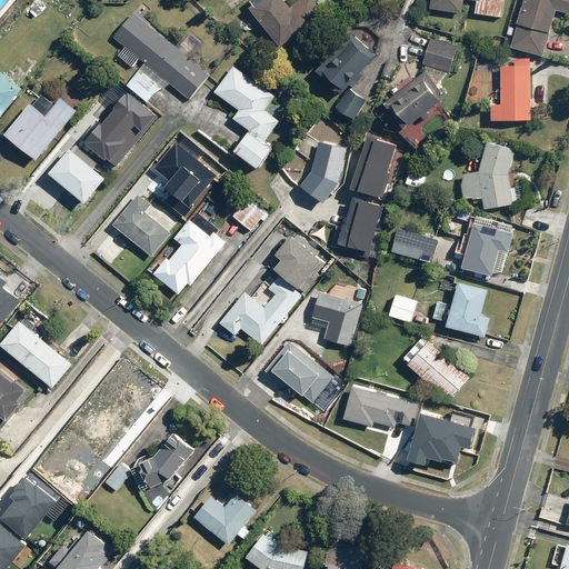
[(283,0),(260,0),(248,10),(279,49),(323,15),(318,8),(321,6),(316,0),(301,0),(291,8),(283,0)]
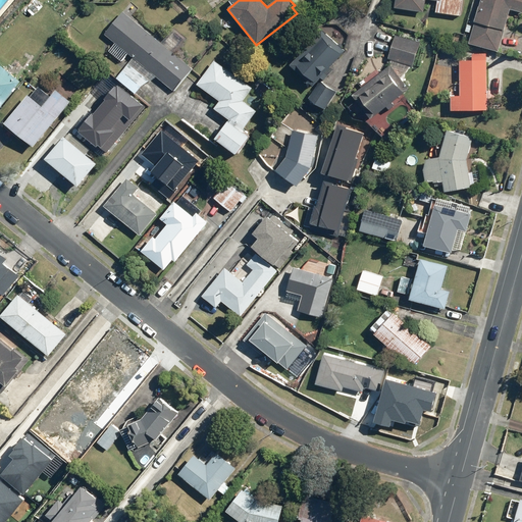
[(395,0),(394,9),(423,13),(425,0),(436,1),(434,13),(461,17),(463,0),(395,0)]
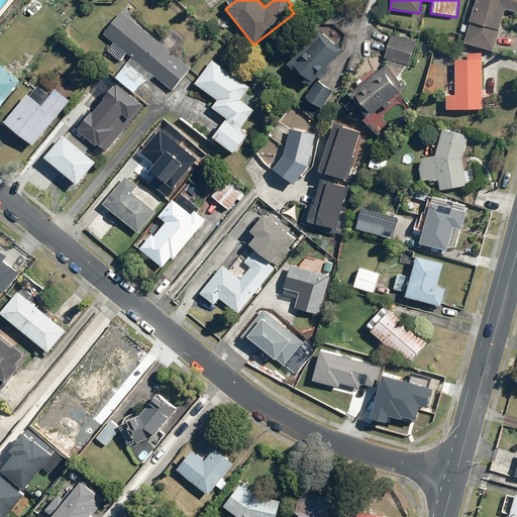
[(516,0),(475,0),(463,44),(494,53),(505,11),(516,13),(516,0)]
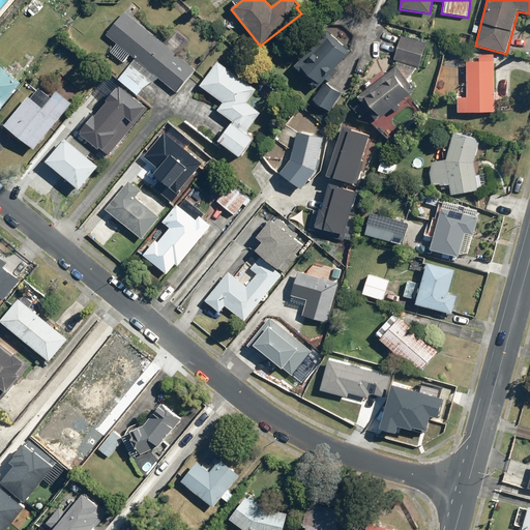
[(125,12),(106,35),(116,45),(110,53),(123,63),(129,56),(135,60),(117,80),(138,96),(144,88),(158,80),(176,94),(196,70),(125,12)]
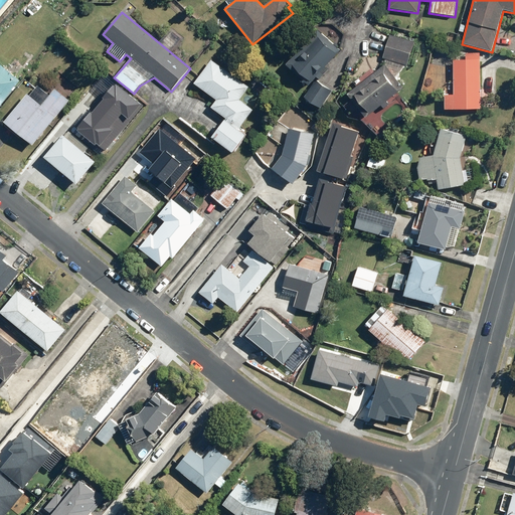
[(317,30),(285,65),(308,87),(340,50),(317,30)]
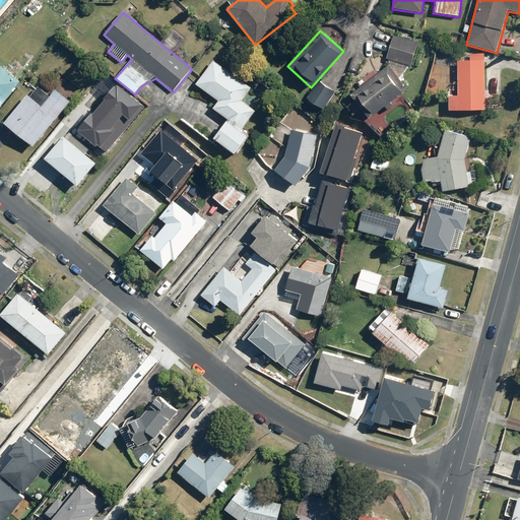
[(393,35),(386,59),(411,67),(419,43),(393,35)]
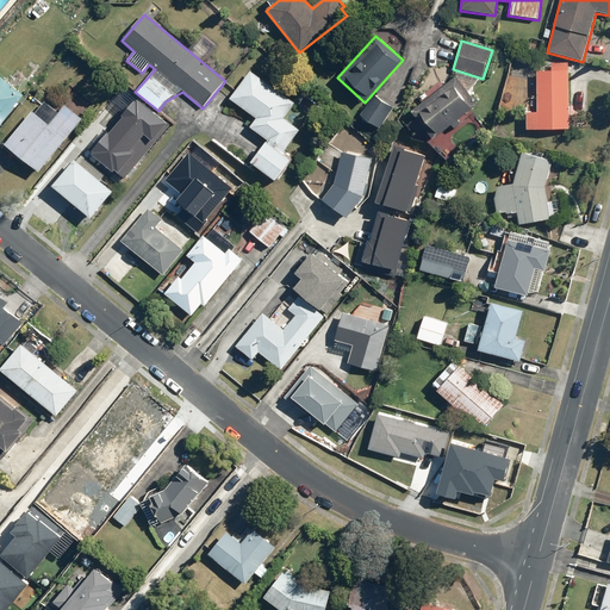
[(570,130),(568,62),(537,63),(537,113),(526,114),(526,131),(570,130)]
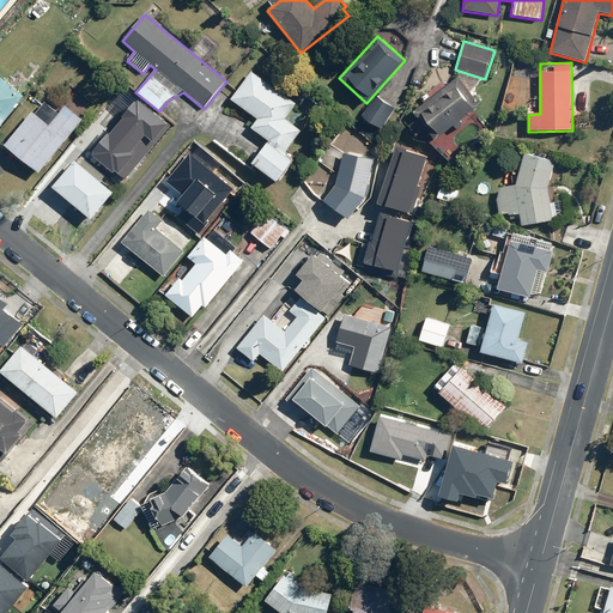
[(296,103),(252,72),(230,102),(256,120),(249,129),(267,143),(250,165),(275,183),(292,162),(285,156),(303,132),(285,119),(296,103)]
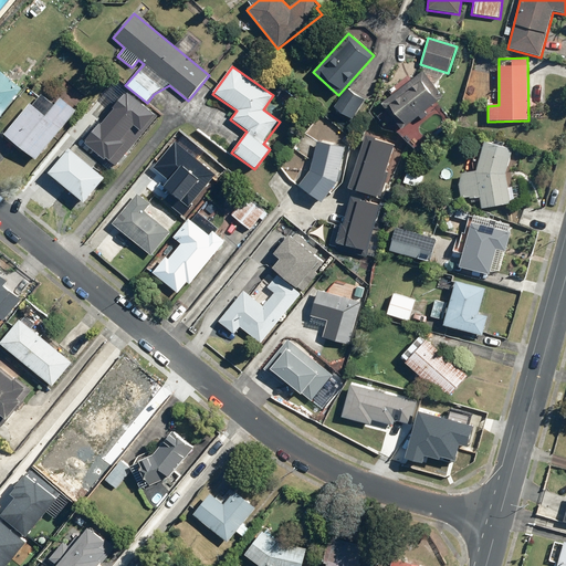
[(422,71),(380,104),(401,132),(443,98),(422,71)]
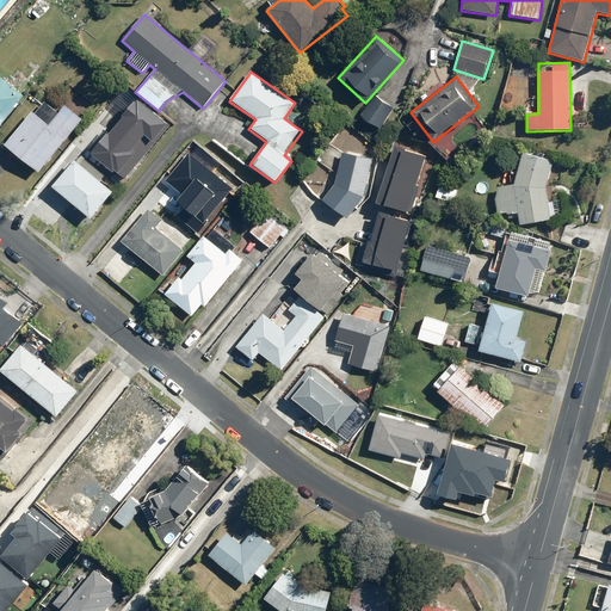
[(0,116),(18,94),(0,79),(0,116)]
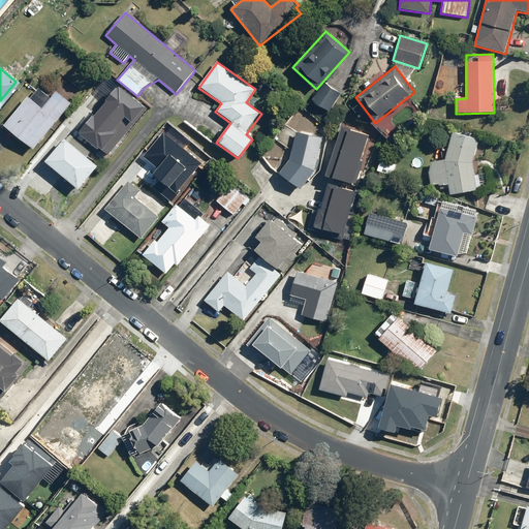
[(325,84),(311,102),(328,114),(341,96),(325,84)]
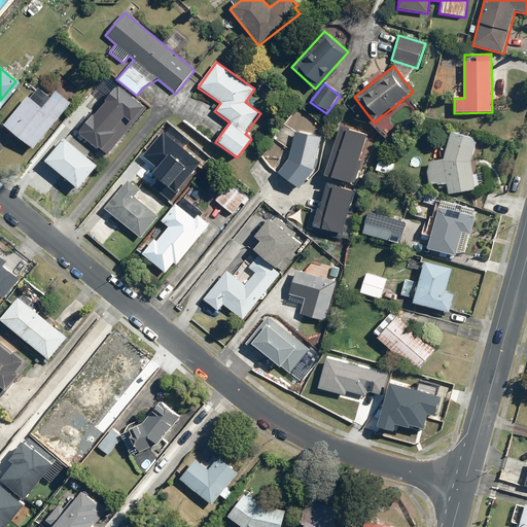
[(118,85),(78,133),(106,155),(146,108),(118,85)]
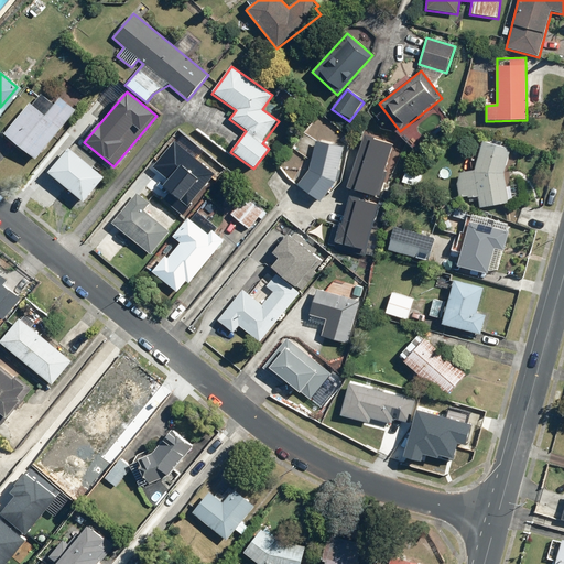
[(35,161),(76,111),(60,98),(54,105),(42,96),(33,107),(30,105),(4,136),(35,161)]
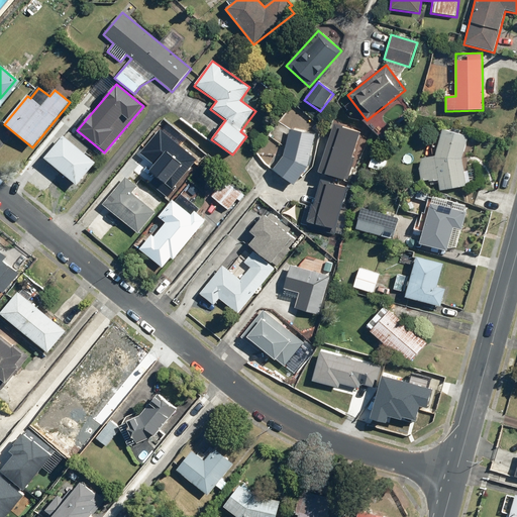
[(334,124),(318,174),(344,182),(360,132),(334,124)]
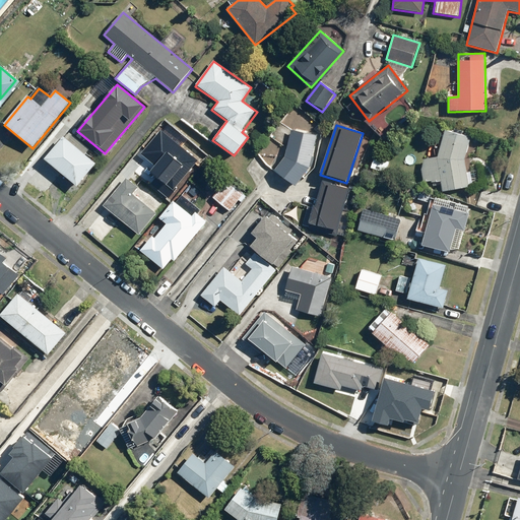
[(197,160),(160,130),(141,153),(154,165),(149,171),(157,178),(151,184),(167,197),(197,160)]
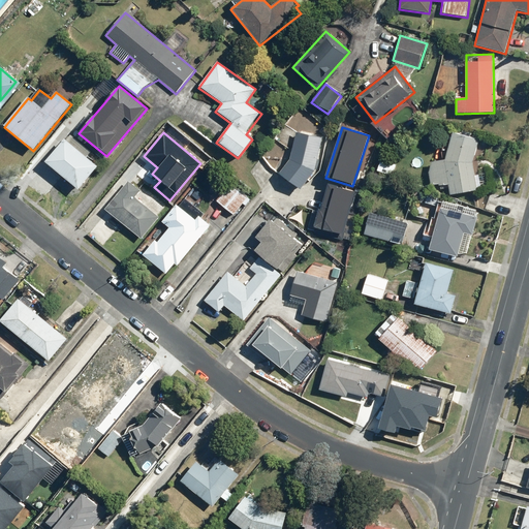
[(315,172),(322,138),(296,132),(289,161),(279,175),(300,191),(315,172)]
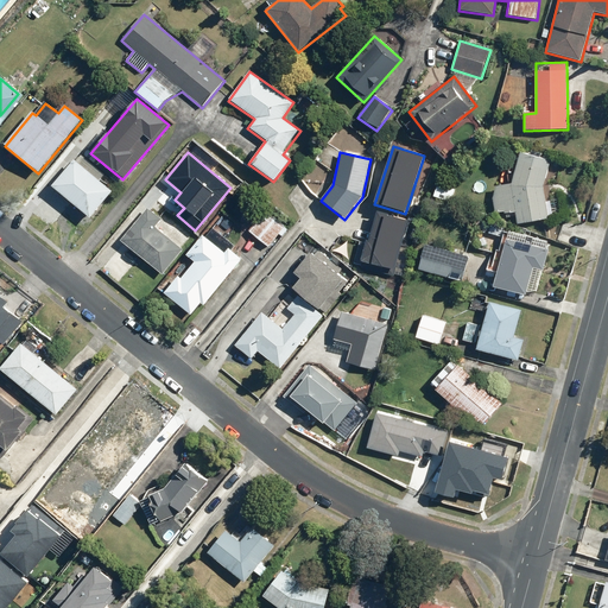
[(519,152),(511,185),(495,188),(493,200),(495,215),(514,213),(517,225),(549,220),(544,188),(551,162),(519,152)]
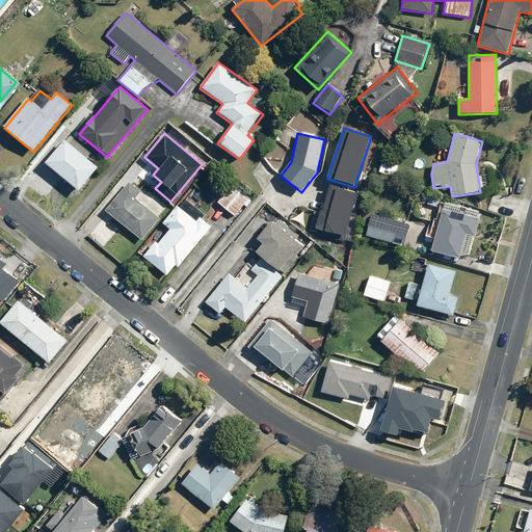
[(69,135),(45,164),(78,192),(98,168),(87,159),(91,154),(69,135)]
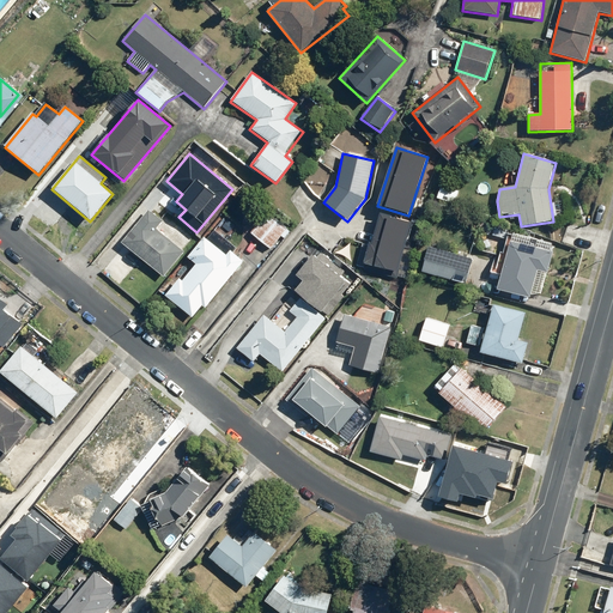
[(147,208),(120,244),(164,279),(186,252),(157,230),(164,222),(147,208)]
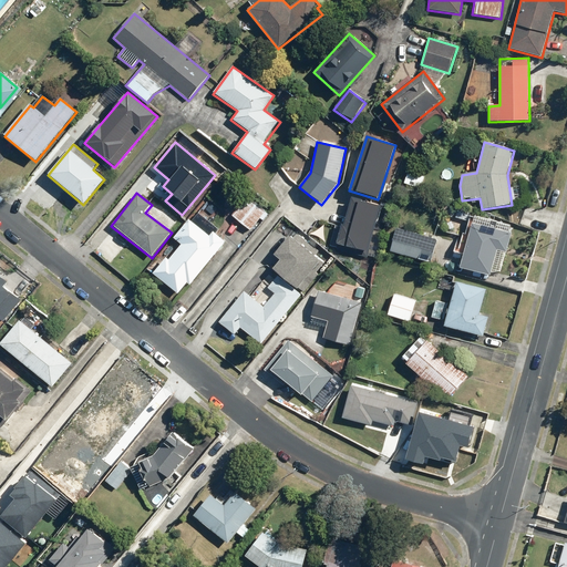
[(232,217),(249,232),(266,212),(248,197),(232,217)]
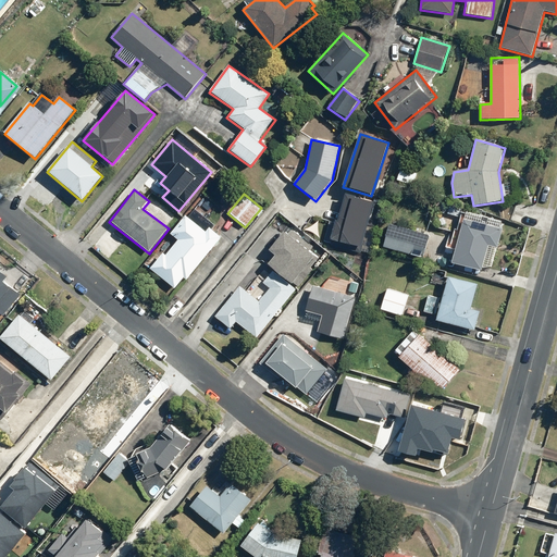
[(324,242),(371,255),(379,226),(369,224),(374,202),(345,195),(337,222),(330,221),(324,242)]
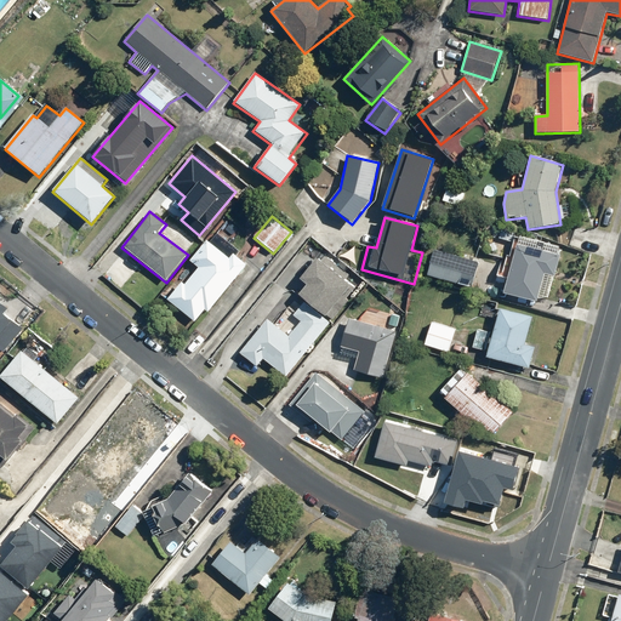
[(199,326),(248,265),(237,256),(241,250),(215,229),(161,296),(199,326)]
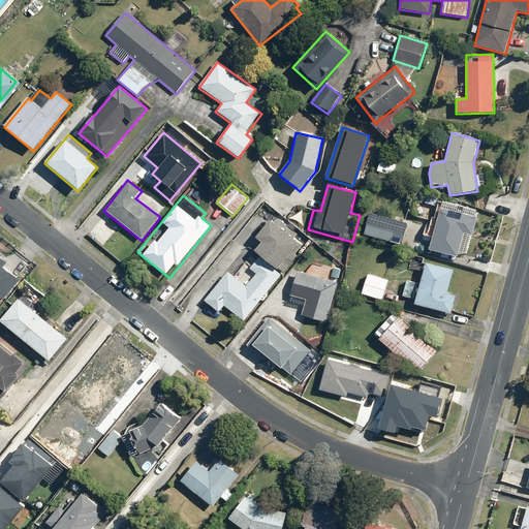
[(442,201),(429,250),(458,258),(459,252),(467,254),(479,212),(442,201)]
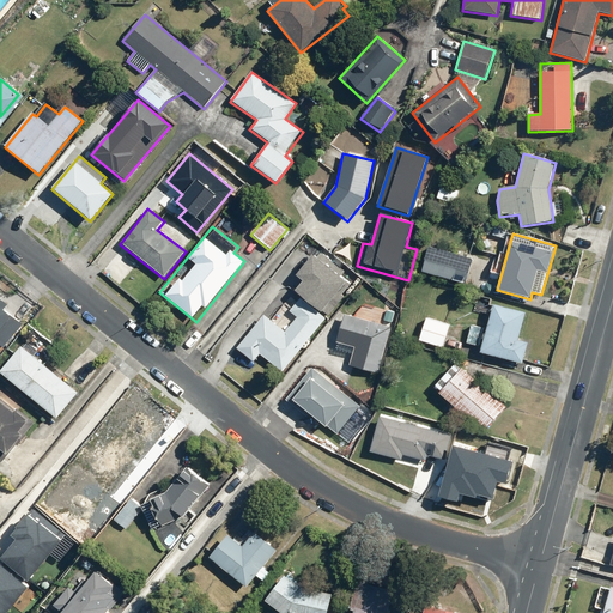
[(466,286),(473,259),(429,247),(422,273),(466,286)]
